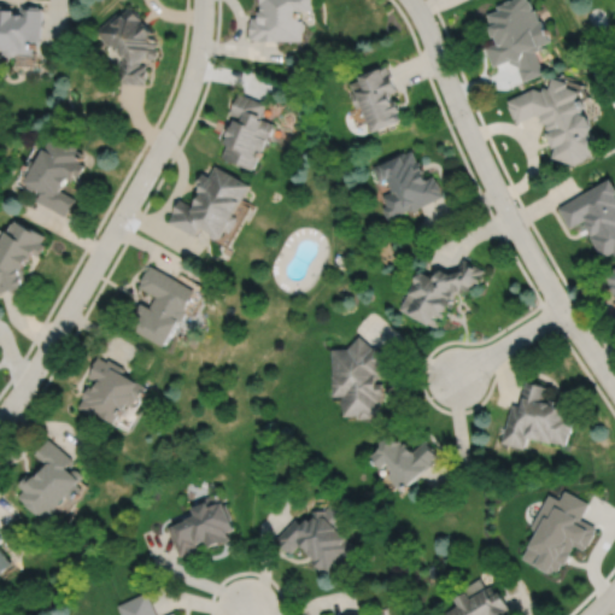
[(259,0),(259,5),(261,5),(259,11),(257,11),(257,19),(251,18),(251,23),(249,23),(249,35),(250,35),(250,40),(258,40),(258,41),(279,42),(279,41),(300,42),(302,33),(303,21),(298,21),(299,11),(312,12),(312,0),(259,0)]
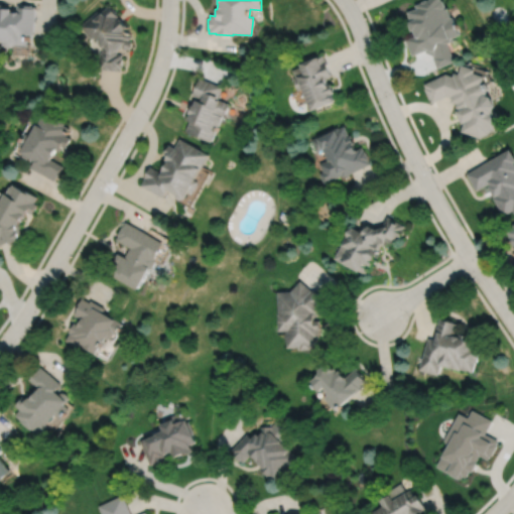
[(425,0),(420,2),(413,5),(414,8),(406,11),(411,22),(408,23),(410,30),(412,29),(414,35),(405,39),(411,55),(424,50),(424,52),(432,55),(433,57),(431,58),(435,69),(454,61),(446,43),(451,41),(450,38),(459,34),(453,16),(450,17),(446,7),(443,8),(444,6),(441,0),(425,0)]
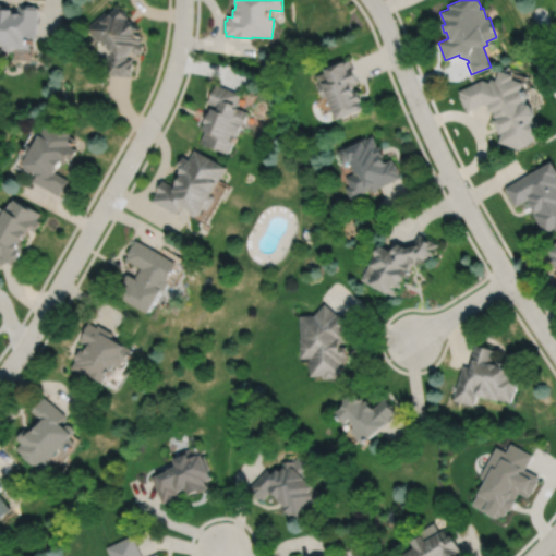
[(14,49),(14,48),(29,49),(29,37),(35,37),(38,8),(34,8),(34,5),(21,5),(21,7),(17,7),(17,12),(13,12),(13,13),(11,13),(12,9),(2,8),(2,4),(0,4),(0,44),(1,44),(1,49),(3,49),(4,50),(12,50),(14,49)]
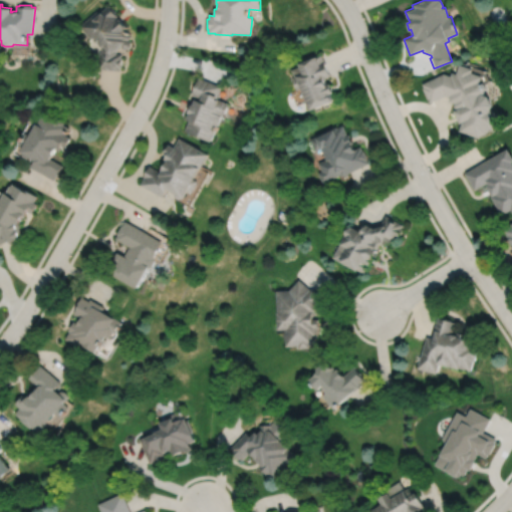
[(99,48),(91,38),(89,39),(78,26),(95,12),(97,14),(107,6),(118,19),(119,18),(126,27),(123,29),(131,37),(128,40),(130,43),(130,47),(126,50),(122,49),(120,47),(114,52),(114,54),(120,55),(119,58),(120,58),(120,68),(118,68),(118,71),(96,69),(98,53),(99,53),(99,48)]
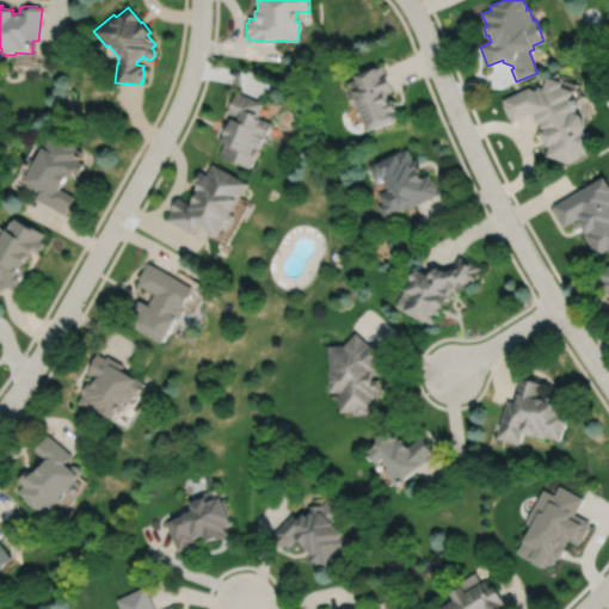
[(382,66),(356,77),(357,80),(345,85),(349,93),(346,94),(352,109),(358,106),(369,131),(395,121),(395,118),(393,112),(397,111),(393,100),(389,102),(387,93),(394,91),(387,73),(385,74),(382,66)]
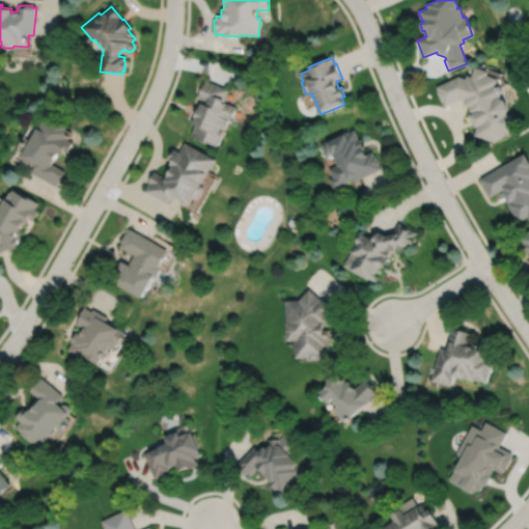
[(473,66),(470,77),(466,75),(464,79),(457,76),(435,87),(437,90),(435,91),(441,103),(442,103),(444,106),(458,99),(464,101),(463,105),(469,107),(468,111),(472,113),(468,115),(474,128),(476,127),(473,136),(493,142),(502,138),(503,134),(504,134),(509,132),(513,121),(510,115),(506,114),(507,109),(503,100),(499,98),(501,91),(498,86),(495,85),(497,79),(485,75),(488,71),(473,66)]
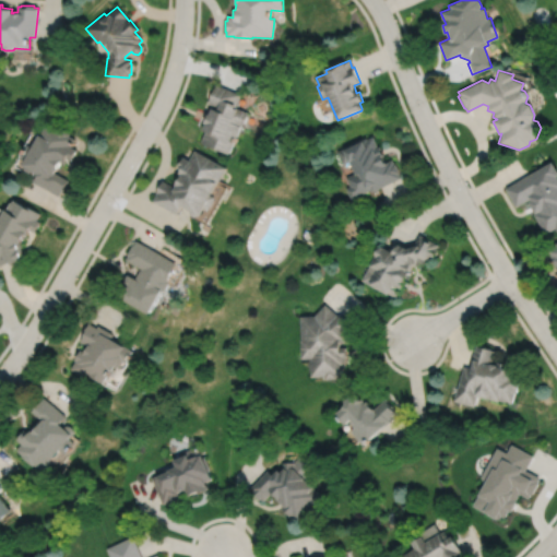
[(215,85),(208,105),(215,107),(214,109),(213,108),(210,115),(209,114),(204,123),(206,123),(203,130),(205,131),(200,143),(229,155),(240,128),(243,128),(248,114),(236,108),(240,95),(215,85)]
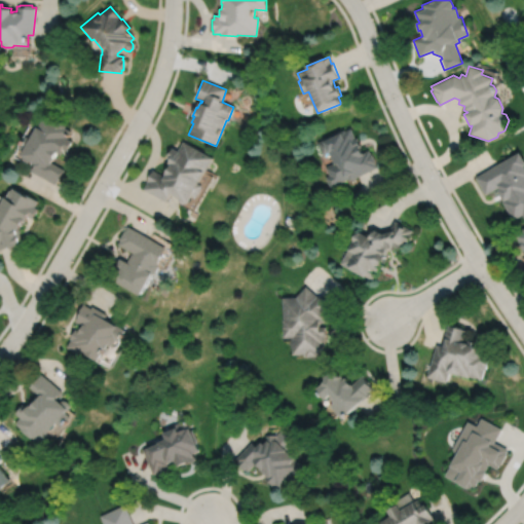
[(51,119),(50,120),(42,116),(21,156),(22,160),(26,162),(31,161),(35,164),(31,173),(54,186),(64,171),(50,163),(57,153),(60,155),(63,150),(67,152),(72,142),(66,139),(70,132),(64,128),(65,126),(51,119)]
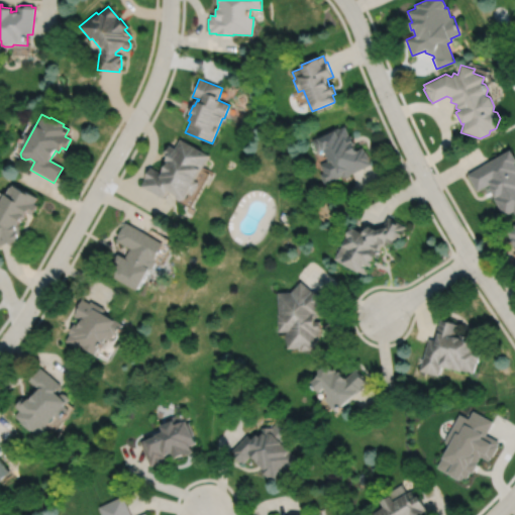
[(344,127),(339,129),(338,128),(311,141),(317,153),(323,150),(328,161),(319,166),(323,174),(320,175),(324,185),(342,177),(343,179),(371,166),(369,162),(370,161),(366,152),(365,152),(363,148),(357,150),(355,144),(356,144),(352,136),(349,137),(344,127)]
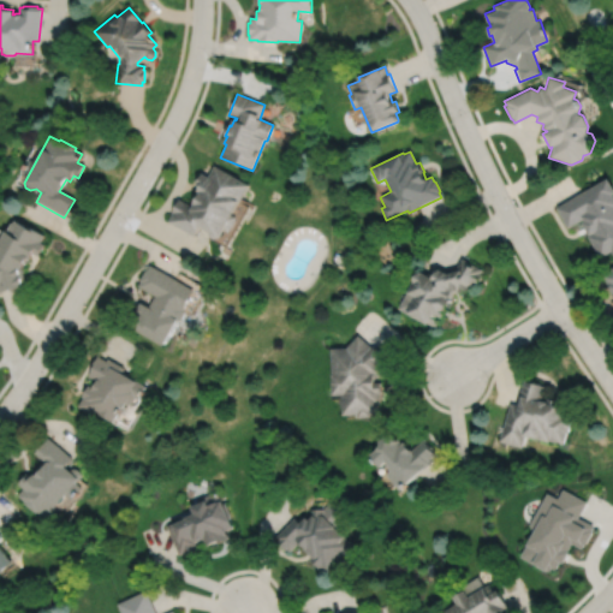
[(220,237),(224,230),(228,233),(237,218),(232,215),(249,186),(214,166),(208,178),(202,174),(195,185),(200,188),(196,195),(198,196),(195,203),(195,204),(192,208),(178,200),(171,213),(172,214),(167,222),(195,238),(201,227),(207,231),(209,237),(214,239),(220,237)]
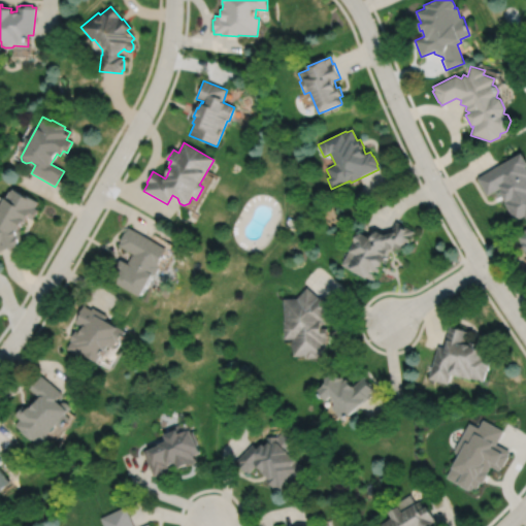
[(525,163),(521,153),(477,178),(487,196),(500,189),(501,190),(498,191),(504,202),(503,203),(515,222),(524,217),(525,221),(525,167),(525,166),(525,165),(525,163)]
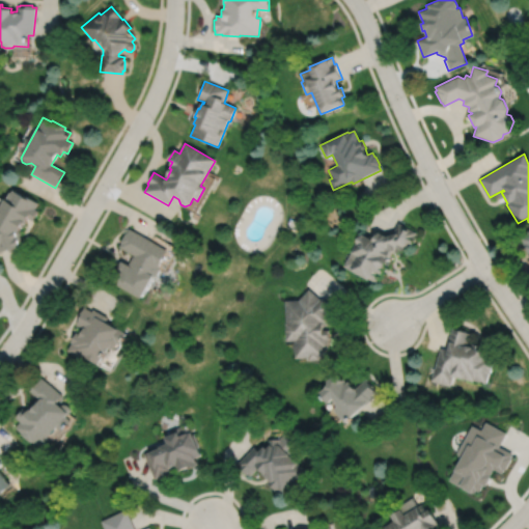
[(5,201),(2,199),(0,203),(0,253),(21,248),(17,230),(19,231),(22,224),(25,225),(28,219),(32,222),(37,212),(33,210),(36,203),(21,195),(21,196),(11,191),(10,193),(7,193),(4,199),(5,201)]
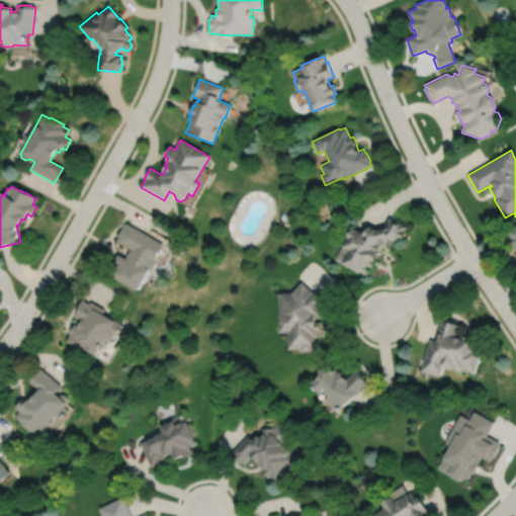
[(374,230),(370,228),(366,236),(354,230),(354,231),(352,231),(349,237),(350,237),(345,247),(343,246),(335,261),(358,274),(358,273),(367,277),(372,269),(374,270),(379,262),(377,261),(381,254),(378,253),(381,247),(385,247),(385,248),(396,246),(396,243),(398,244),(404,232),(403,231),(405,228),(400,226),(400,225),(389,219),(384,227),(374,230)]
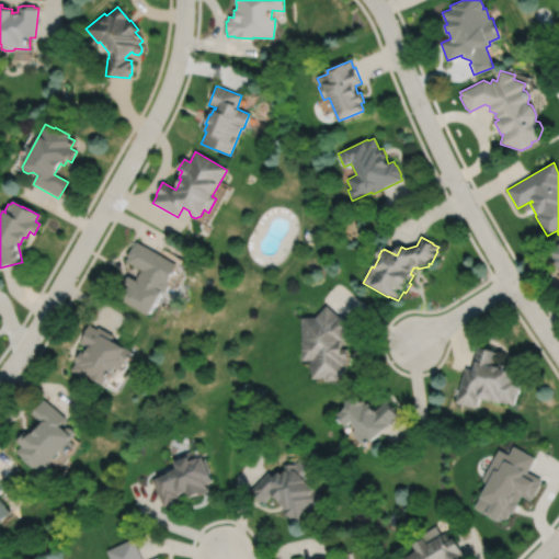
[(168,283),(177,265),(136,243),(133,248),(132,247),(126,258),(127,258),(125,262),(140,271),(135,281),(127,277),(123,285),(125,286),(117,299),(149,317),(162,294),(164,293),(169,286),(168,283)]
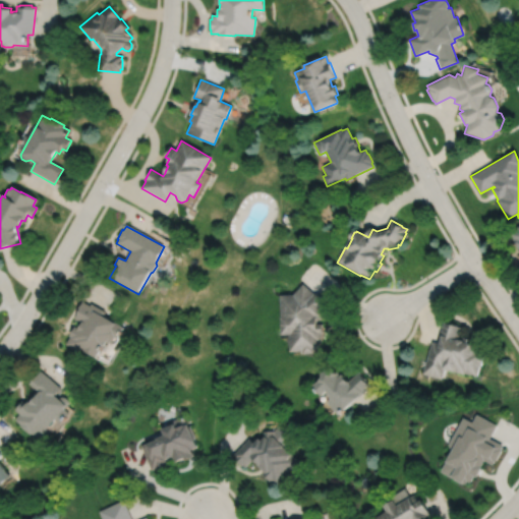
[(518,228),(518,227),(513,230),(514,231),(510,234),(515,242),(514,242),(518,249),(518,228)]
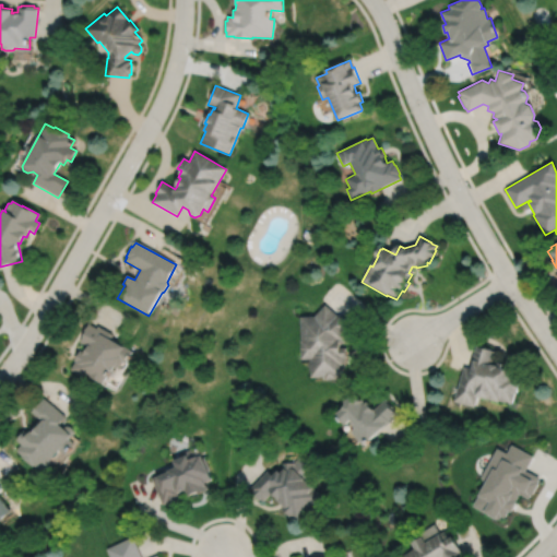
[(316,318),(301,318),(303,360),(311,360),(312,379),(326,378),(326,381),(338,381),(338,378),(344,378),(343,368),(346,368),(346,359),(347,359),(347,350),(341,350),(341,345),(348,345),(348,336),(352,336),(352,332),(353,332),(352,321),(351,321),(351,316),(336,317),(326,306),(316,318)]
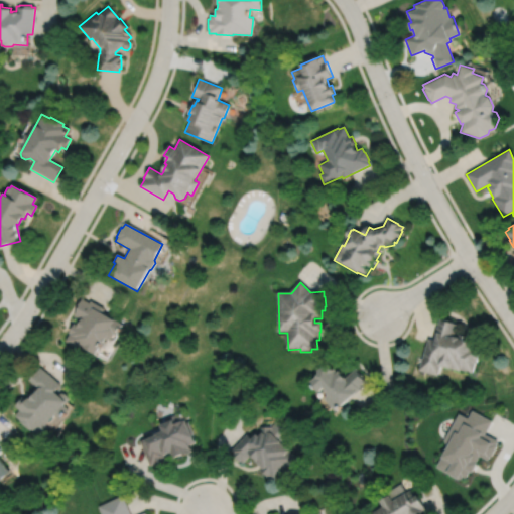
[(111,341),(113,336),(116,337),(122,326),(101,313),(103,310),(90,302),(88,304),(80,299),(74,310),(76,311),(73,316),(81,320),(78,327),(74,325),(68,334),(69,335),(65,343),(76,349),(79,345),(84,348),(83,349),(96,356),(102,345),(103,346),(106,341),(107,342),(111,341)]
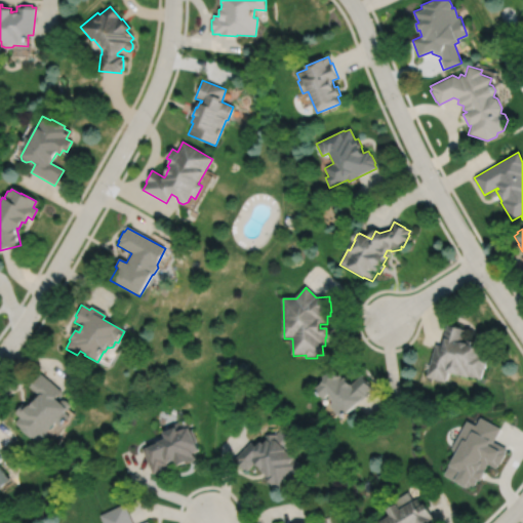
[(445,325),(439,347),(434,346),(425,378),(444,384),(447,373),(467,378),(468,377),(479,380),(482,370),(484,370),(488,356),(482,355),(484,350),(475,347),(476,344),(467,340),(467,343),(460,342),(464,330),(459,329),(460,328),(450,325),(450,326),(445,325)]
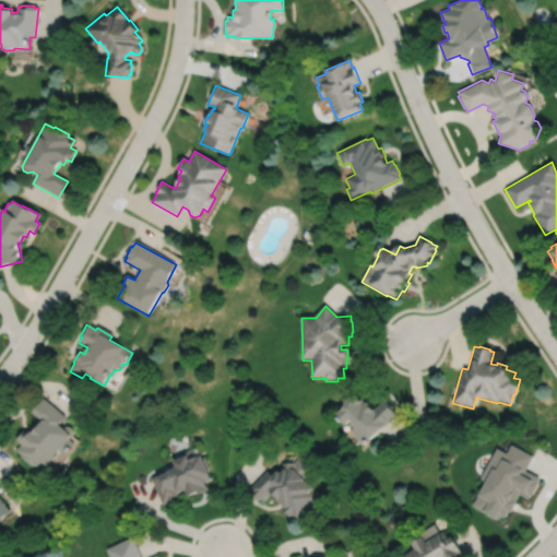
[(355,394),(346,403),(348,406),(338,416),(348,427),(354,423),(356,425),(354,426),(357,429),(353,434),(365,448),(388,427),(392,423),(391,423),(399,416),(386,401),(376,411),(369,404),(367,405),(363,401),(362,402),(355,394)]
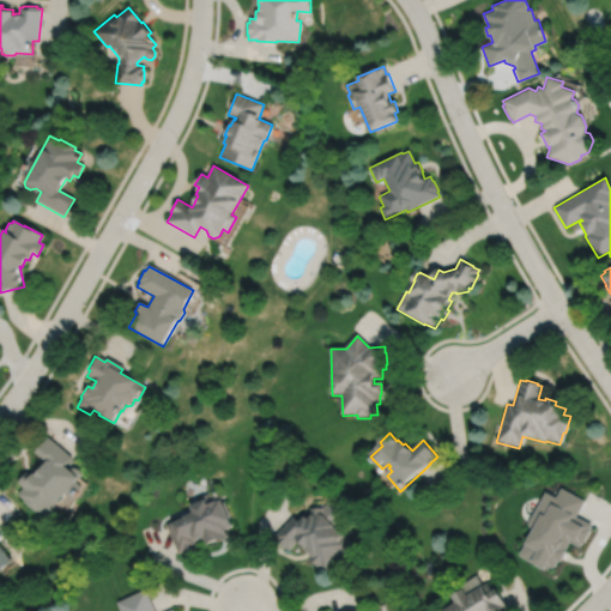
[(68,471),(70,470),(71,470),(73,470),(76,470),(77,471),(78,473),(79,475),(79,476),(79,478),(78,479),(53,510),(53,509),(43,520),(35,513),(34,514),(22,503),(23,502),(16,496),(22,489),(16,484),(25,475),(30,478),(34,473),(35,475),(42,466),(43,467),(46,464),(32,453),(41,443),(46,439),(71,459),(64,467),(68,471)]
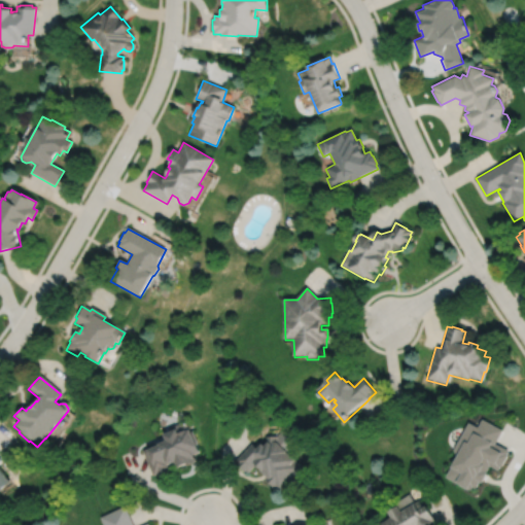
[(454,455),(457,457),(452,467),(451,467),(445,479),(467,491),(469,492),(471,489),(475,490),(478,483),(481,484),(486,476),(484,475),(488,467),(497,473),(499,468),(500,469),(506,457),(505,456),(508,452),(494,445),(501,431),(481,421),(476,429),(467,424),(453,451),(454,455)]
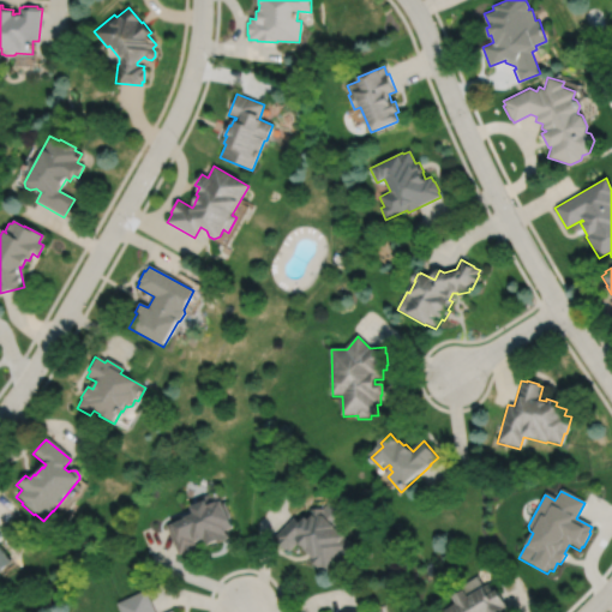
[(216,492),(199,499),(202,504),(190,509),(192,515),(165,528),(177,557),(181,555),(181,556),(196,550),(199,547),(198,544),(204,541),(208,549),(228,539),(225,533),(232,529),(228,519),(223,504),(221,505),(216,492)]
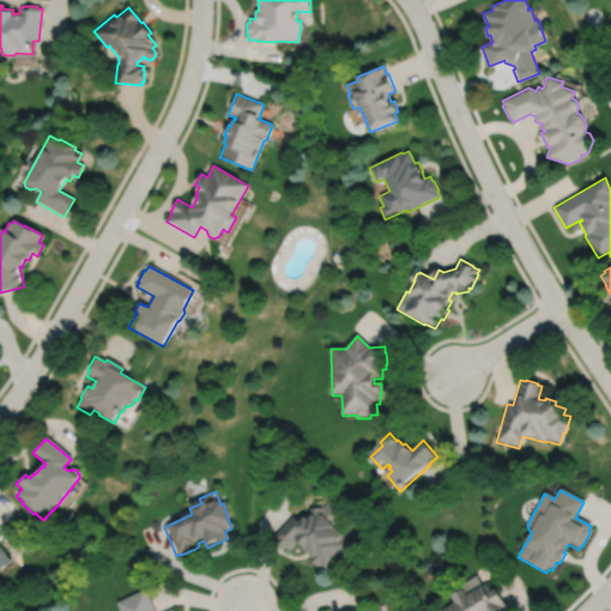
[(309,519),(308,521),(304,519),(298,525),(291,518),(273,538),(274,540),(274,542),(285,551),(285,550),(288,552),(297,543),(303,549),(302,550),(310,557),(308,561),(318,569),(319,569),(325,574),(351,545),(333,530),(334,528),(333,527),(343,518),(327,503),(321,509),(309,510),(309,519)]
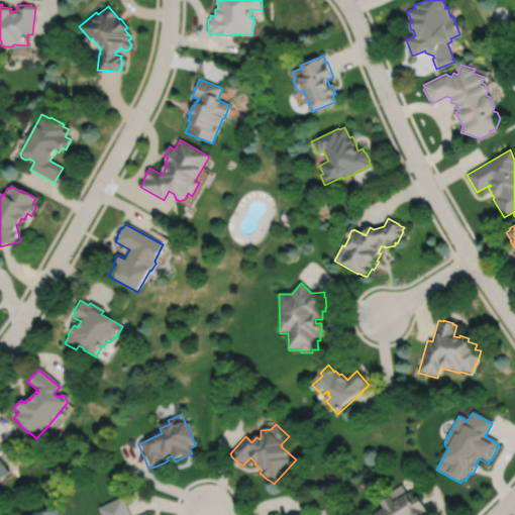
[(0,483),(8,476),(0,466),(0,453),(0,483)]
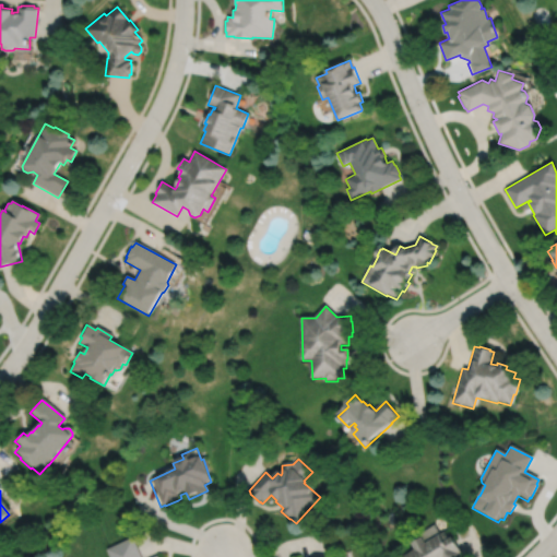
[(433,525),(416,535),(418,540),(412,544),(415,550),(405,556),(461,556),(451,538),(447,541),(442,533),(438,535),(433,525)]
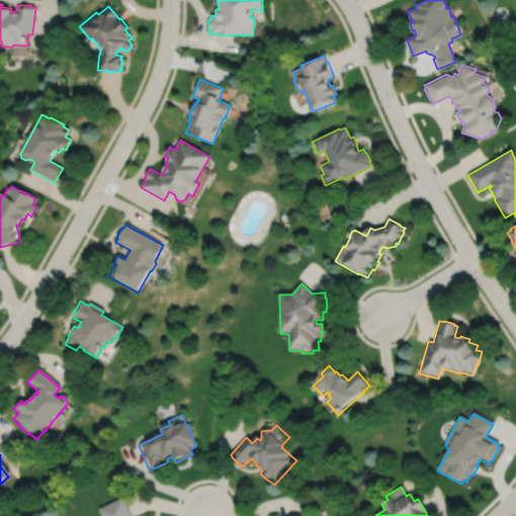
[(127,515),(120,499),(96,510),(98,515),(127,515)]
